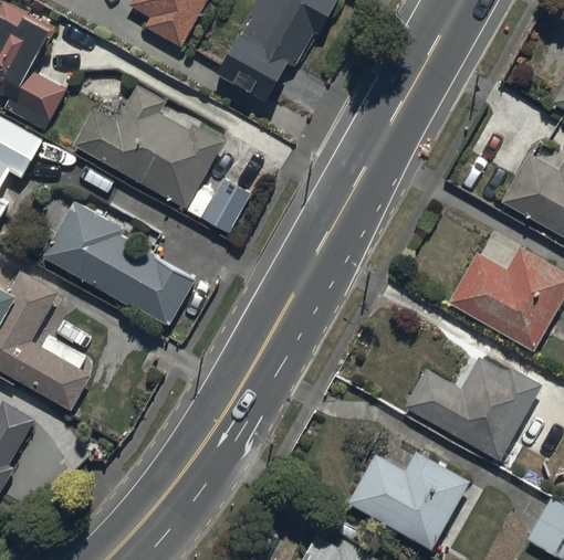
[(131,0),(127,7),(147,19),(143,27),(180,49),(208,0),(131,0)]
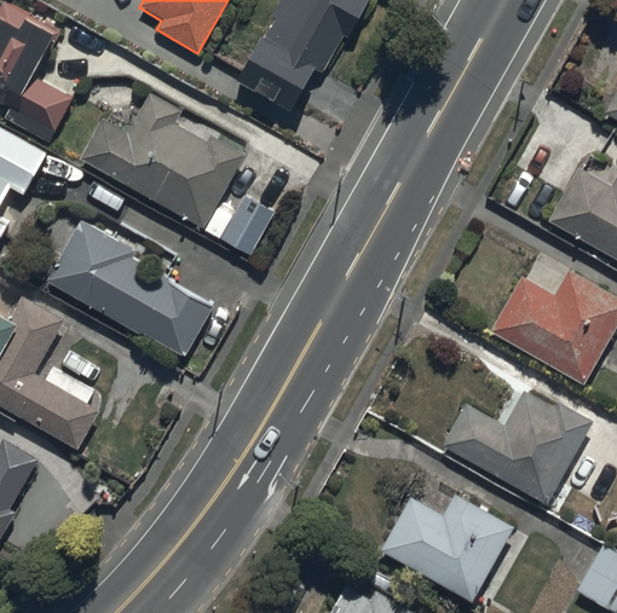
[(369,0),(280,0),(271,16),(275,18),(265,36),(263,35),(236,79),(289,110),(315,68),(322,73),(344,36),(346,39),(369,0)]
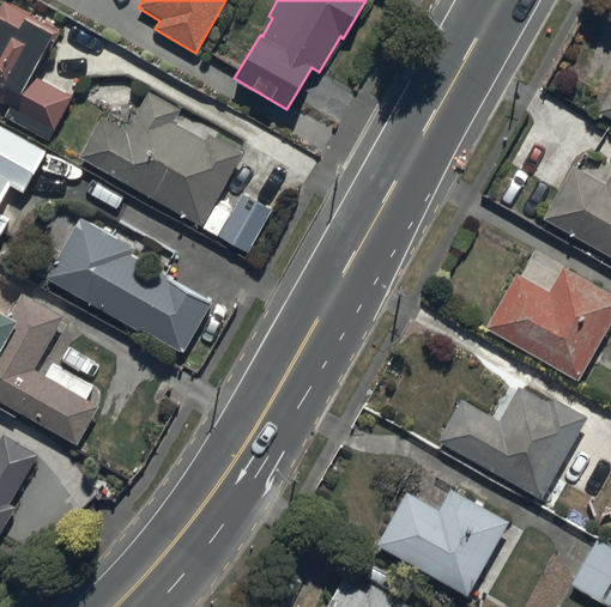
[(0,102),(7,107),(1,117),(48,143),(72,97),(31,76),(58,29),(28,12),(26,16),(4,2),(0,8),(0,102)]
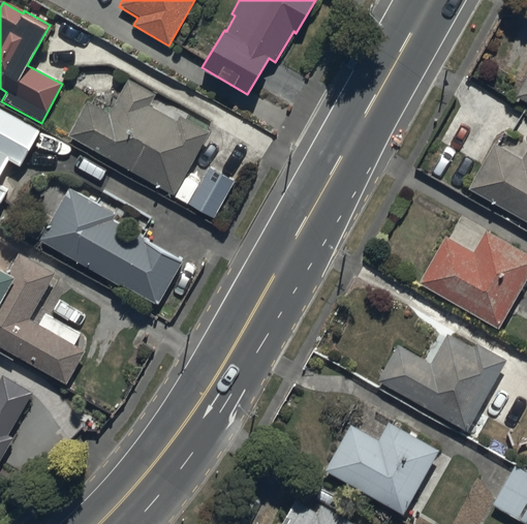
[(526,79),(518,97),(526,101),(526,79)]
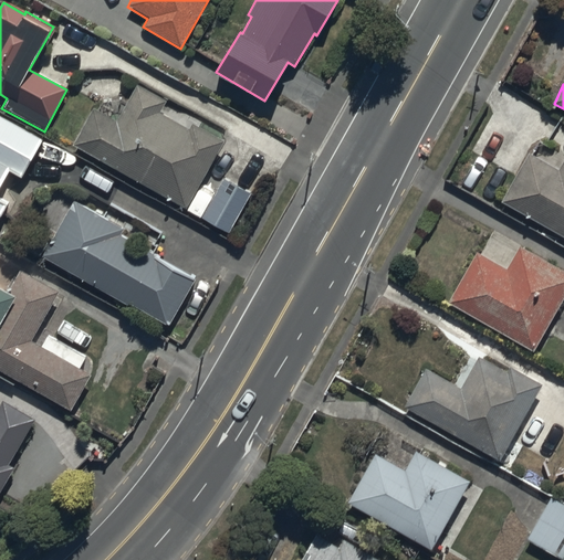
[(95,108),(74,143),(185,210),(226,143),(194,123),(188,130),(160,113),(166,103),(136,85),(115,120),(95,108)]
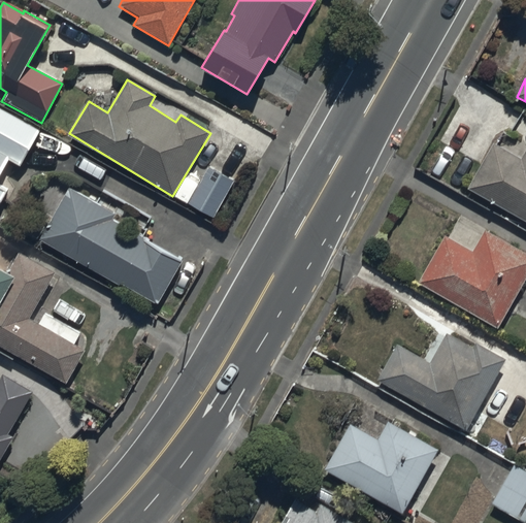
[(0,204),(2,200),(0,199),(0,174),(8,161),(20,167),(40,131),(0,108),(0,204)]
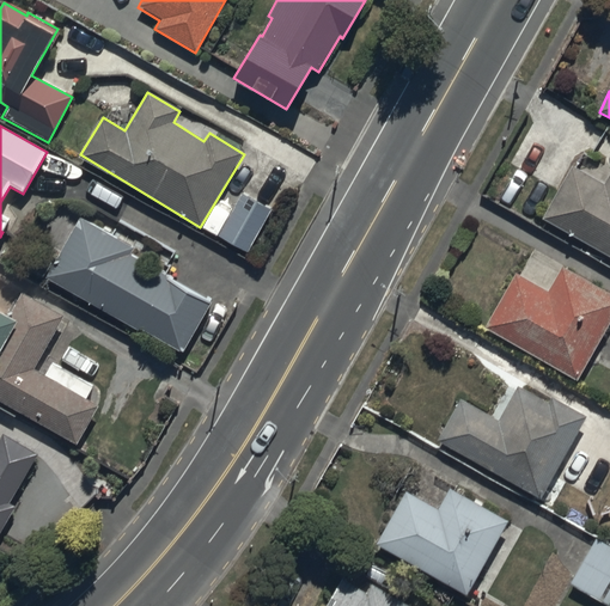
[(609,257),(609,167),(603,182),(571,165),(541,221),(609,257)]
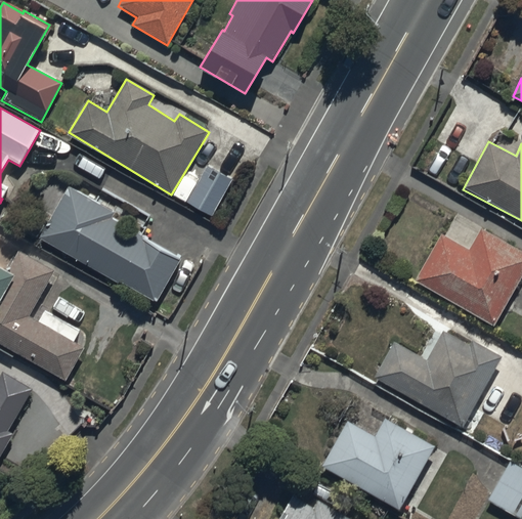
[(212,217),(231,180),(205,166),(185,203),(212,217)]
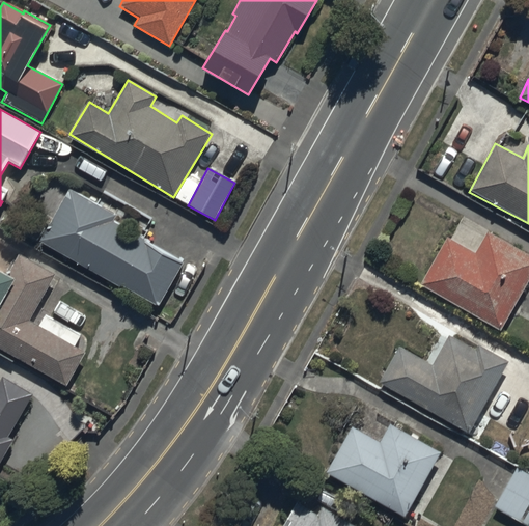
[(115,214),(68,190),(39,244),(159,306),(184,260),(111,222),(115,214)]
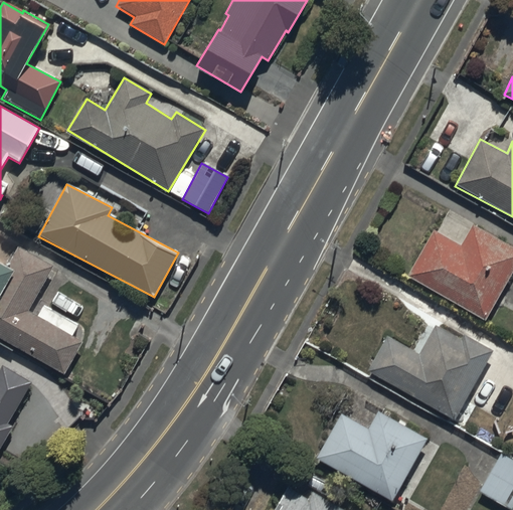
[(486,319),(512,270),(512,247),(473,225),(462,245),(434,229),(407,276),(486,319)]
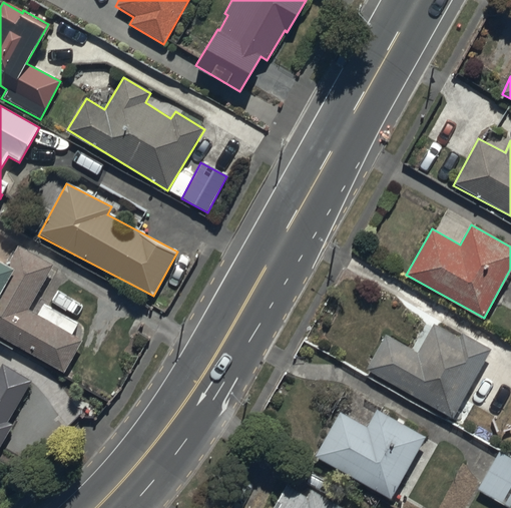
[(9,261),(0,255),(0,335),(66,372),(84,339),(74,334),(79,325),(42,305),(37,313),(29,308),(53,265),(18,244),(9,261)]
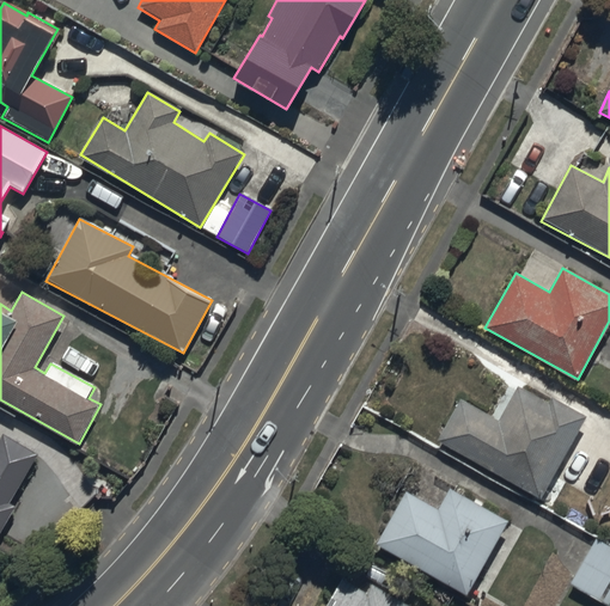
[(435,442),(541,499),(585,414),(550,396),(548,402),(517,385),(498,418),(459,398),(435,442)]
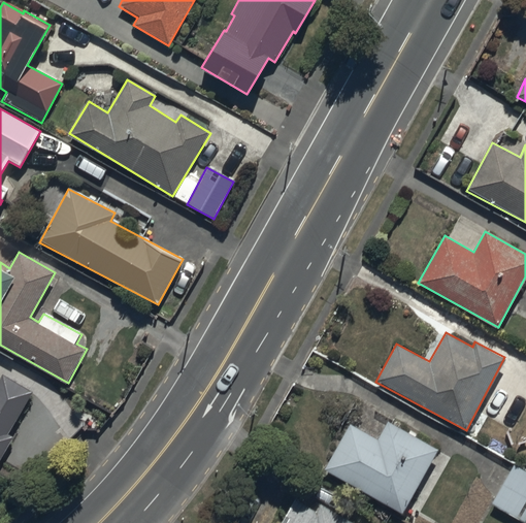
[(0,461),(13,437),(8,434),(32,392),(2,374),(0,378),(0,461)]
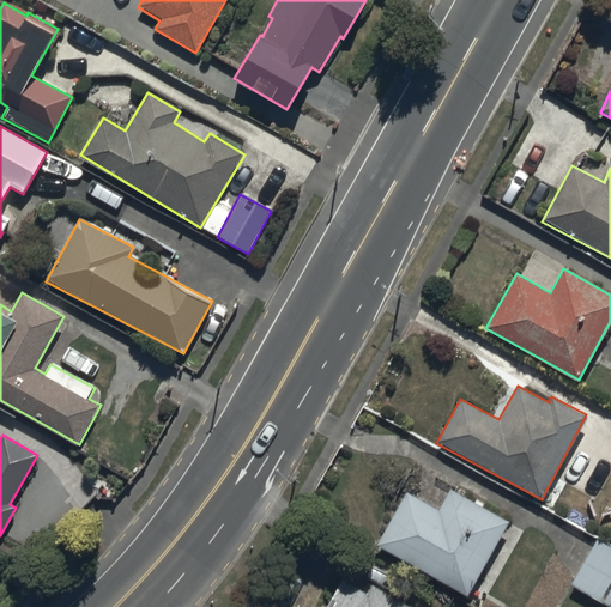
[(469,596),(509,521),(449,489),(439,508),(406,490),(375,545),(469,596)]
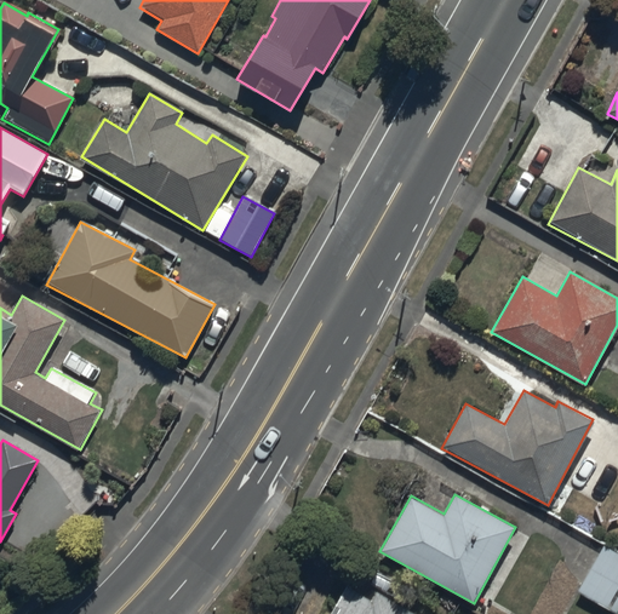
[(617,551),(604,543),(574,595),(606,613),(617,613),(617,551)]
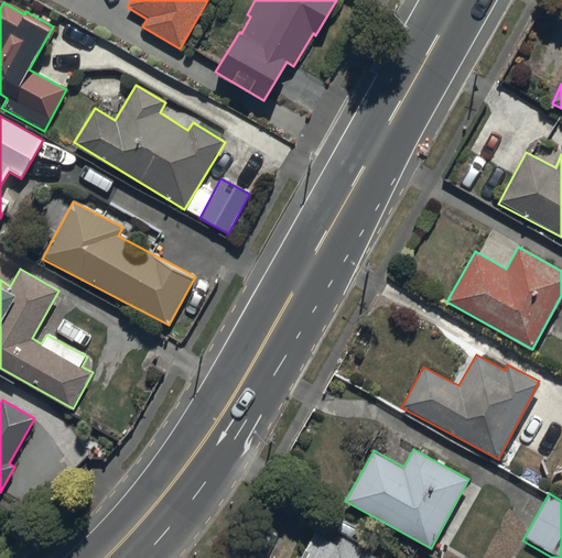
[(376,557),(320,524),(299,557),(376,557)]
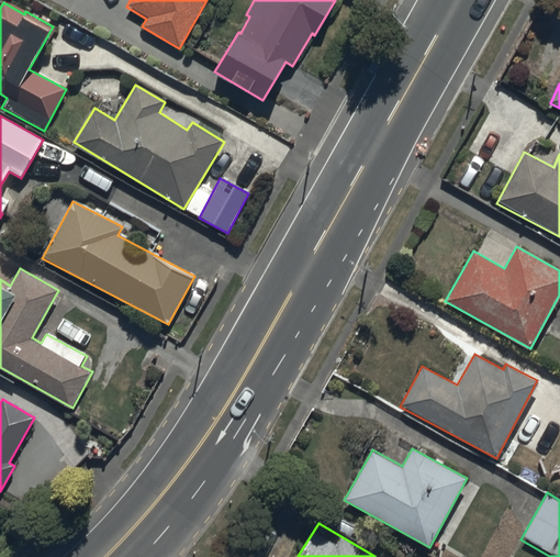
All buildings are outlined.
